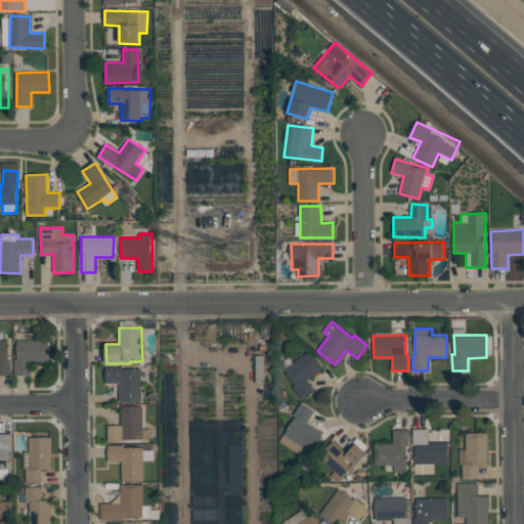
[(0,340),(9,340),(9,358),(11,358),(11,376),(0,376),(0,340)]
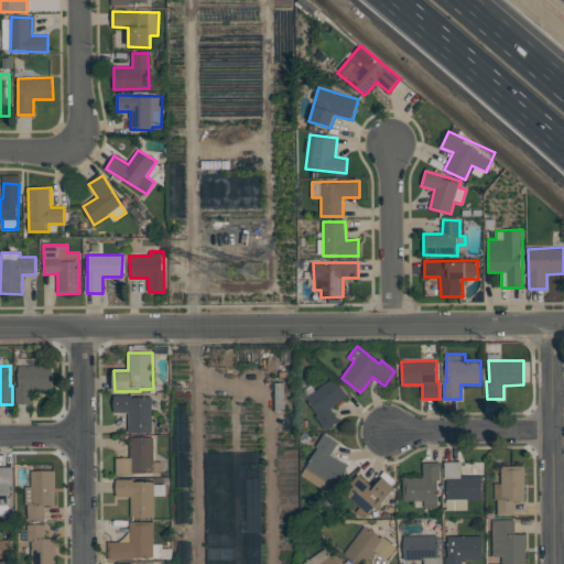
[(19,367),(52,366),(53,388),(33,389),(33,403),(17,403),(15,388),(19,388),(19,367)]
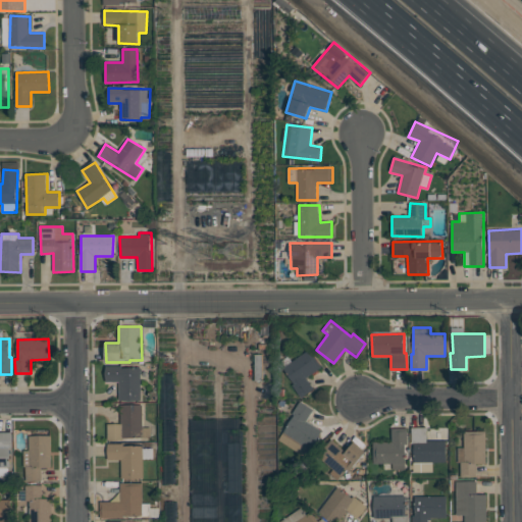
[(282,367),(310,348),(322,366),(306,377),(314,387),(301,398),(292,384),(294,383),(282,367)]
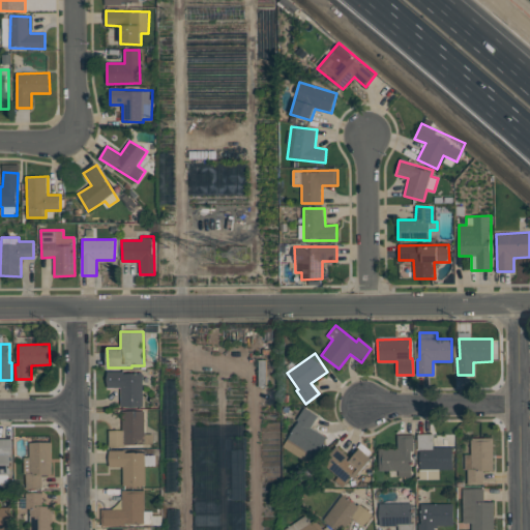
[(107,372),(123,371),(123,374),(143,373),(143,406),(121,407),(121,387),(108,387),(107,372)]
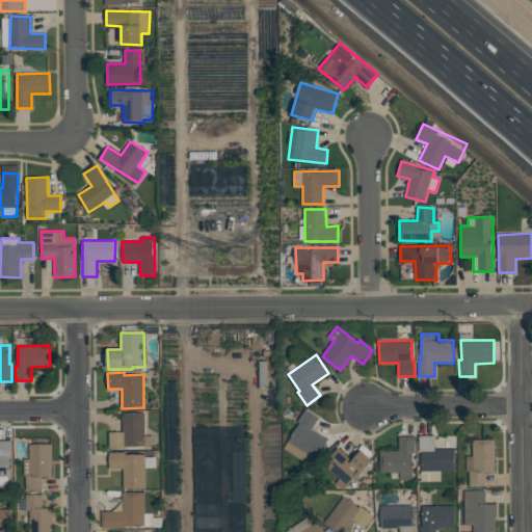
[(289,441),(300,424),(298,422),(307,409),(319,418),(312,429),(329,441),(317,458),(289,441)]
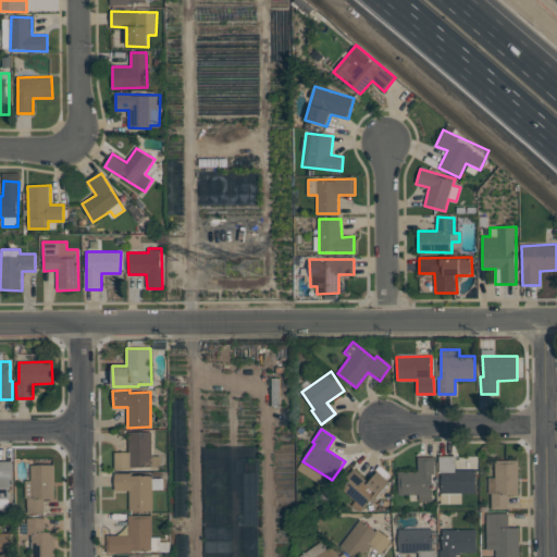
[(128,432),(152,432),(152,456),(161,456),(161,466),(132,467),(132,469),(114,469),(114,452),(128,452),(128,432)]
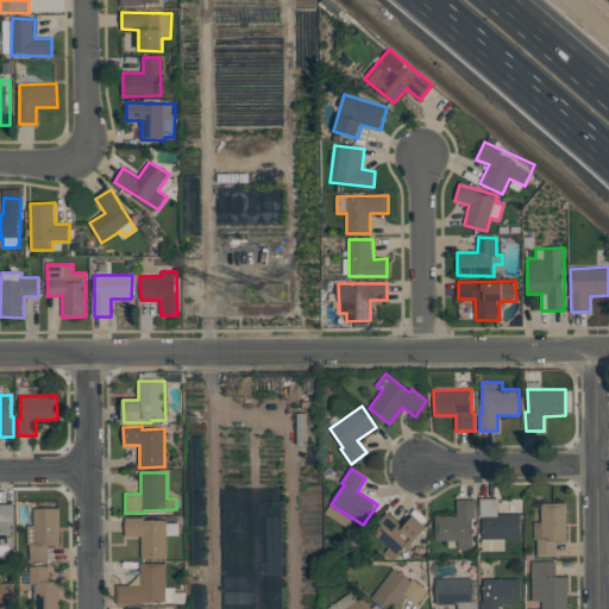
[(481,498),(498,498),(498,515),(520,514),(520,539),(484,539),(483,516),(481,516),(481,498)]
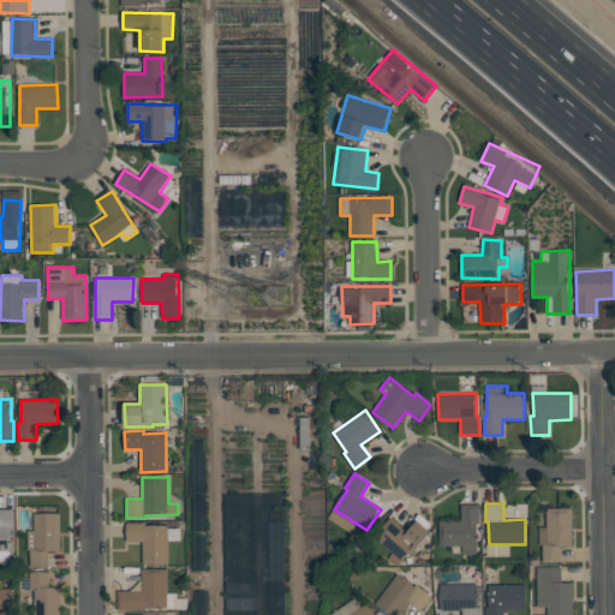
[(440,521),(463,520),(461,505),(479,505),(479,553),(464,553),(464,545),(440,545),(440,521)]
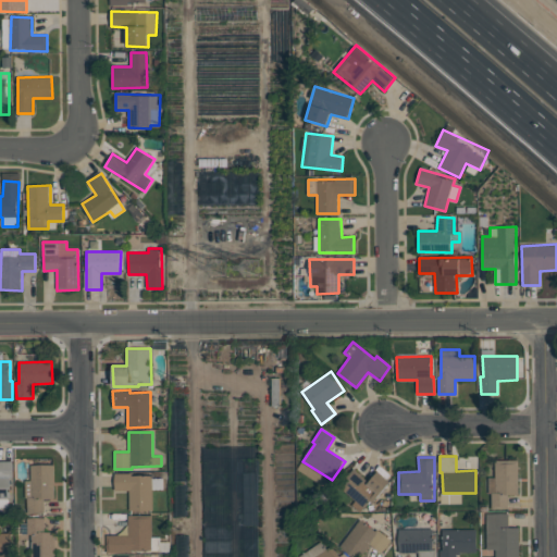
[(495,460),(518,459),(519,495),(508,495),(508,508),(492,508),(492,493),(487,493),(487,478),(495,478),(495,460)]
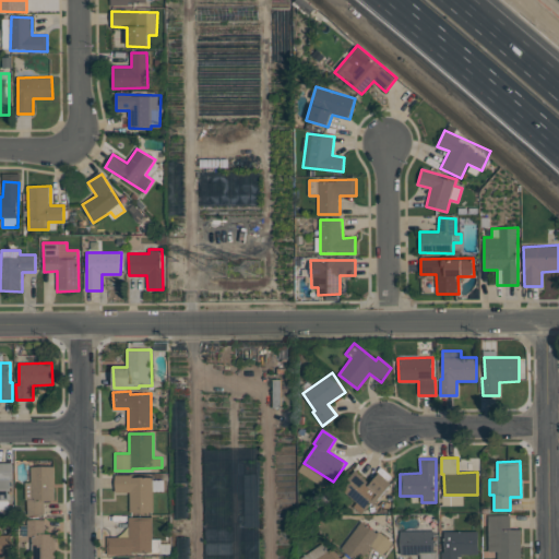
[(0,463),(11,463),(12,500),(0,500),(0,463)]
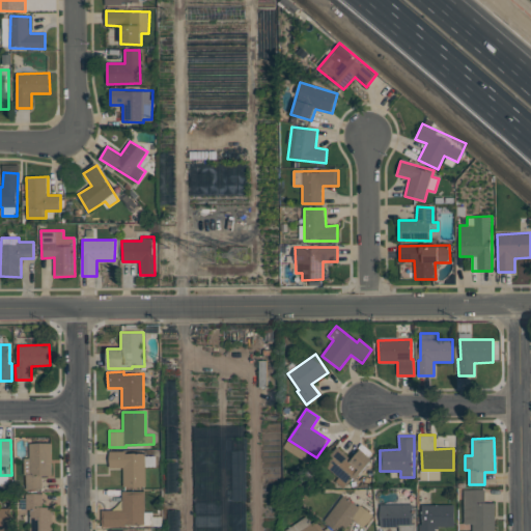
[(29,443),(52,443),(52,475),(43,475),(43,488),(26,490),(26,474),(25,474),(24,458),(30,457),(29,443)]
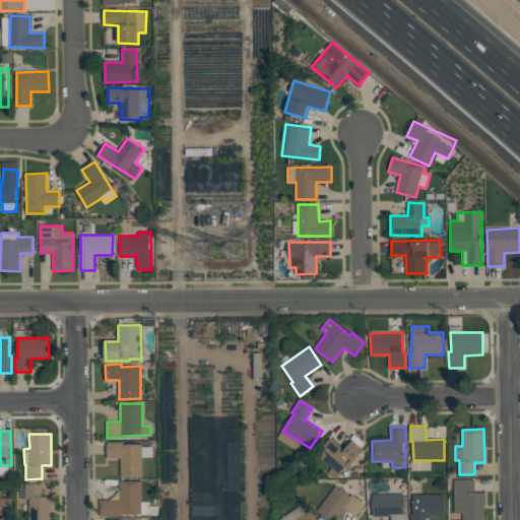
[(316,453),(330,437),(344,449),(353,439),(365,450),(347,469),(346,468),(340,475),(316,453)]
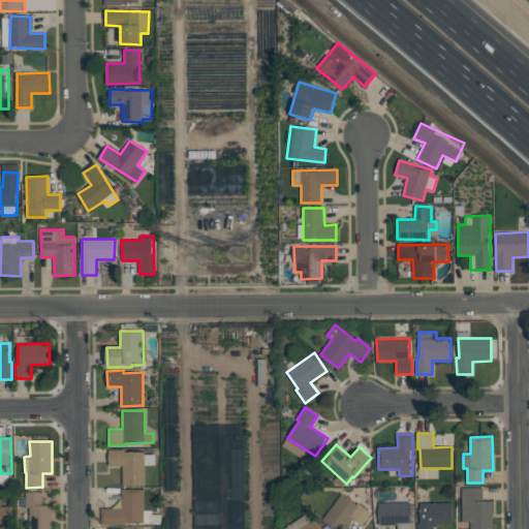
[(109,449),(125,449),(125,452),(145,452),(145,485),(123,485),(123,466),(110,466),(109,449)]
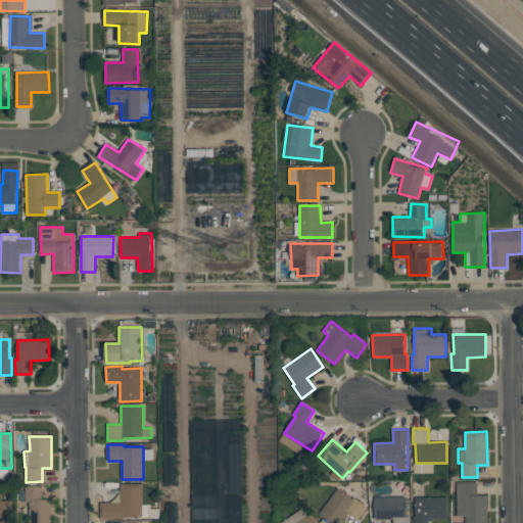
[(457,482),(477,482),(478,495),(487,495),(487,522),(466,522),(466,516),(458,516),(457,482)]
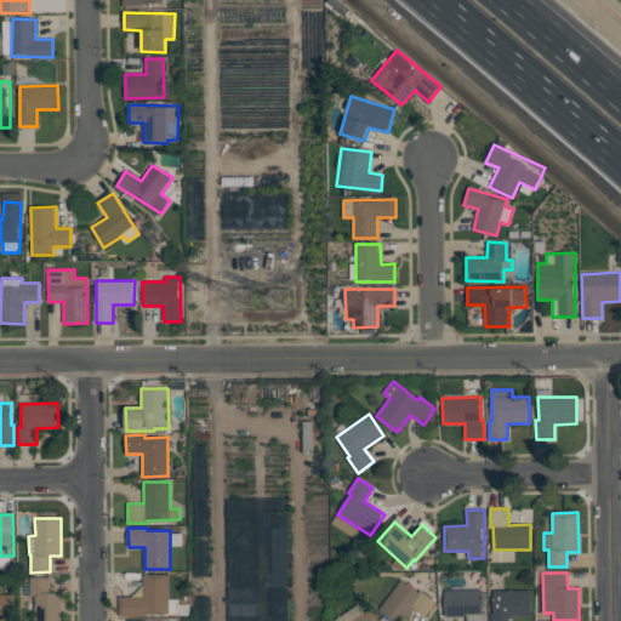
[(147,616),(120,616),(120,597),(143,597),(143,574),(170,574),(170,614),(147,614),(147,616)]
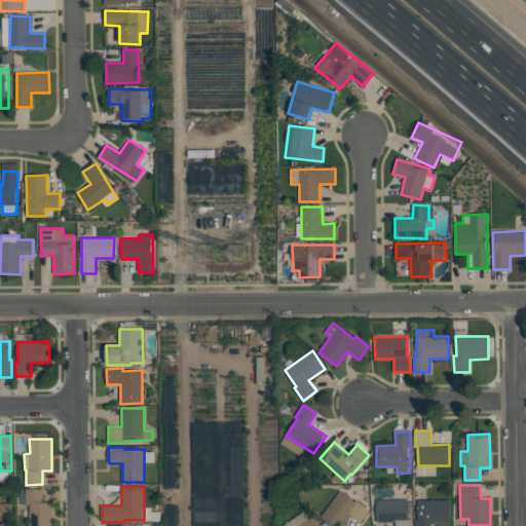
[(26,489),(42,489),(42,502),(51,502),(51,525),(29,525),(29,518),(19,518),(19,504),(27,504),(26,489)]
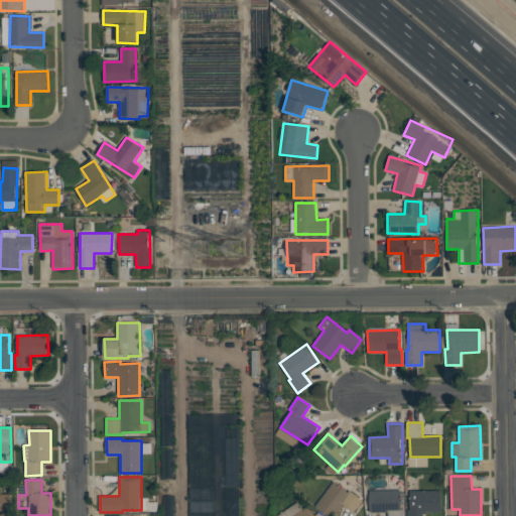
[(328,515),(314,506),(334,481),(348,492),(349,490),(363,500),(354,512),(343,504),(334,515),(328,515)]
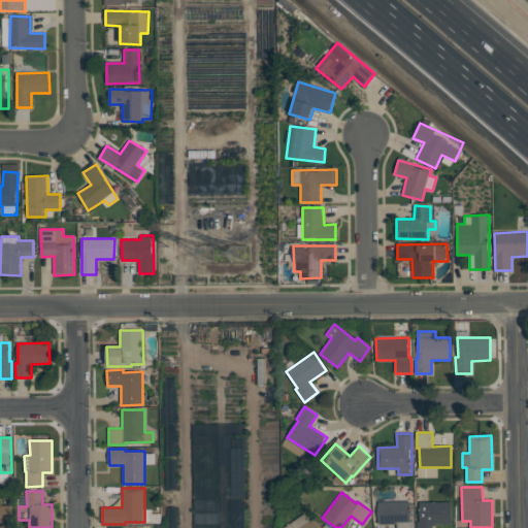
[(378,501),(410,501),(410,520),(414,520),(414,527),(397,527),(397,523),(378,524),(378,501)]
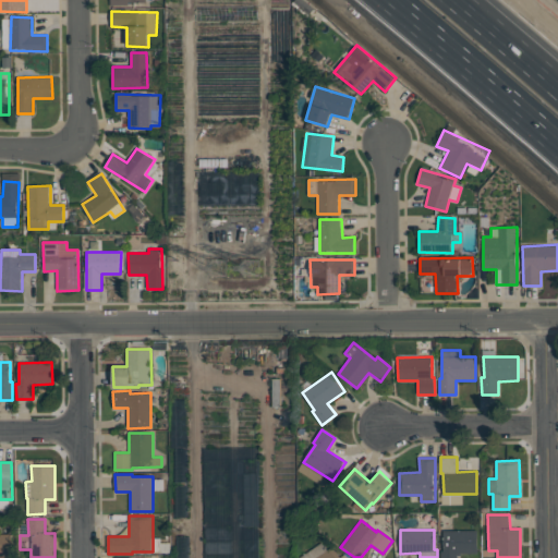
[(444,531),(477,530),(477,554),(458,554),(458,557),(440,557),(440,552),(444,552),(444,531)]
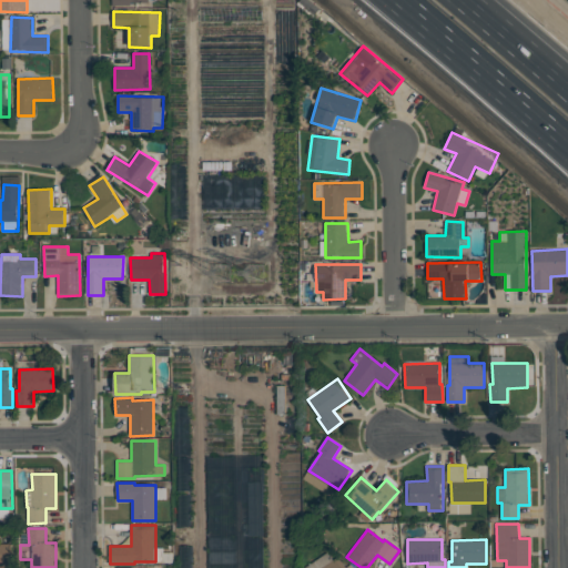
[(0,567),(0,543),(11,543),(11,565),(14,565),(14,567),(0,567)]
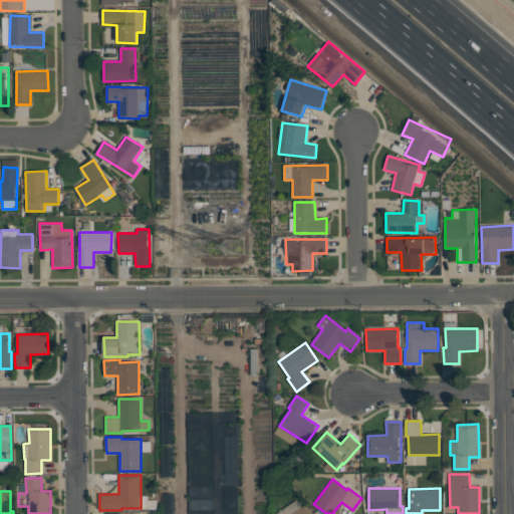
[(289,513),(306,503),(313,513),(289,513)]
